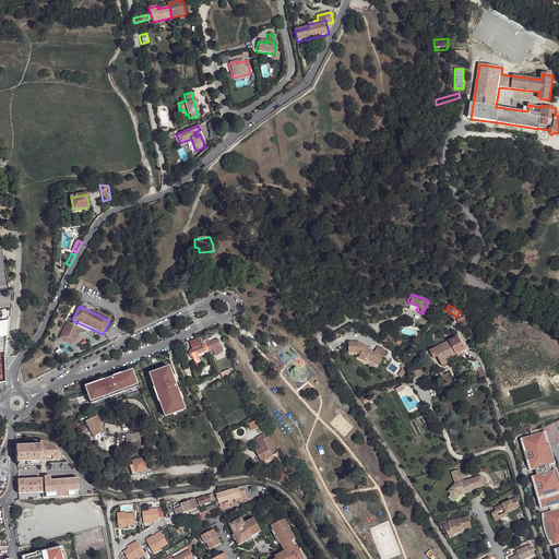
[(464,318),(456,320),(459,326),(466,324),(464,318)]
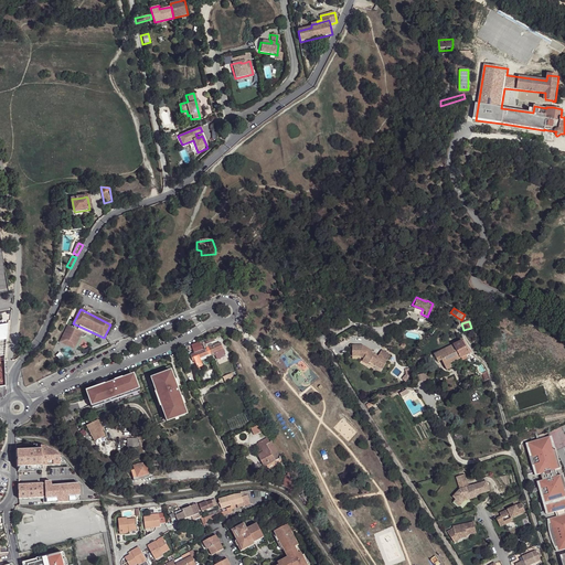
[(74,349),(81,333),(67,328),(61,343),(74,349)]
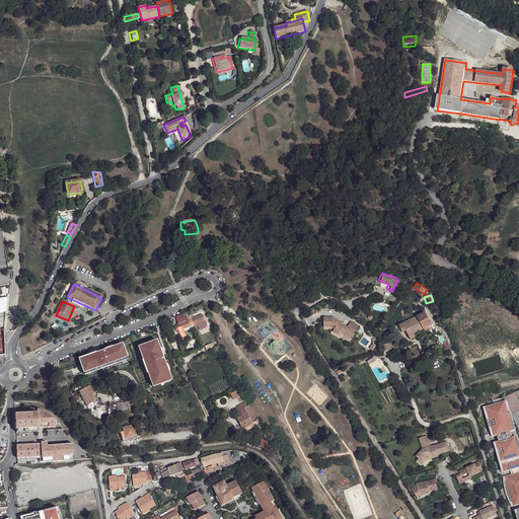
[(419,322),(427,318),(424,312),(416,316),(417,318),(419,322)]
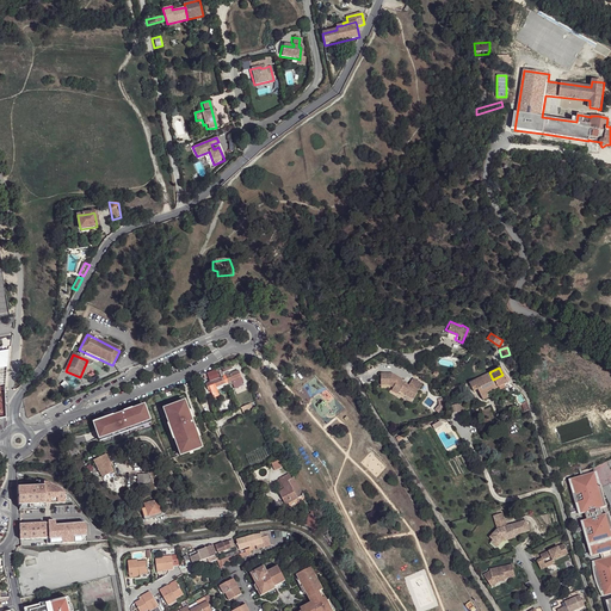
[(240,377),(238,371),(220,378),(217,370),(208,374),(211,382),(207,383),(209,390),(211,389),(215,397),(220,396),(216,387),(221,386),(232,381),(233,384),(235,389),(244,386),(241,381),(240,377)]
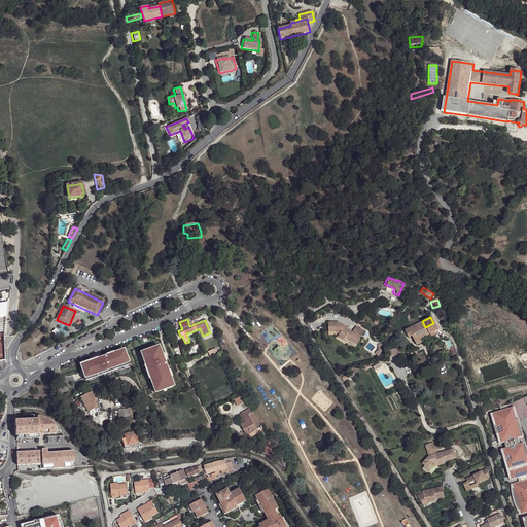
[(422,321),(405,330),(408,338),(412,336),(416,345),(422,342),(421,338),(428,334),(425,327),(423,323),(422,321)]
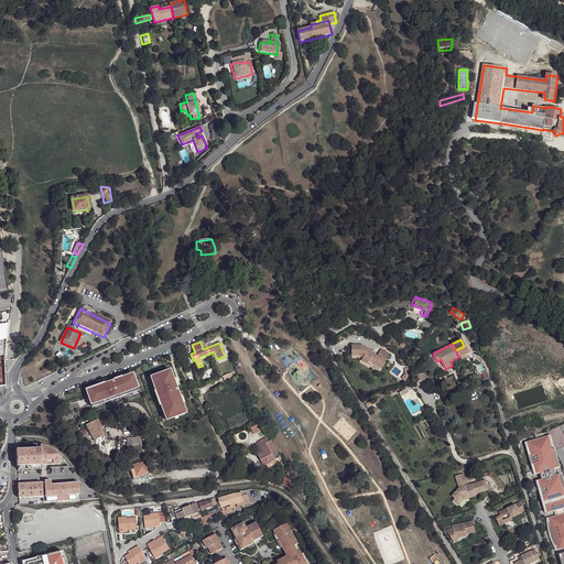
[(351,345),(351,356),(359,355),(362,358),(361,360),(367,364),(369,360),(377,366),(381,357),(386,360),(389,354),(381,349),(377,356),(370,351),(371,350),(361,345),(351,345)]
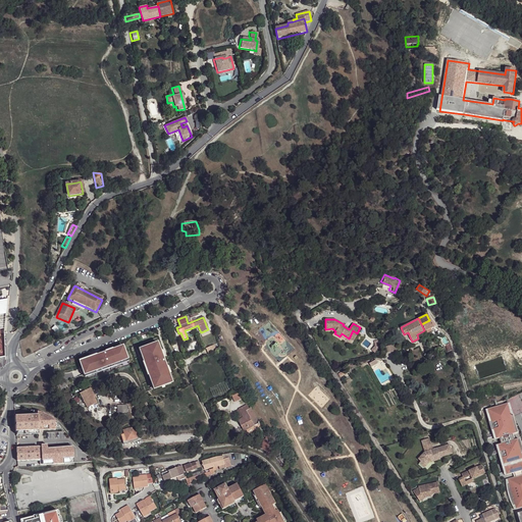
[(429,328),(433,327),(429,320),(421,324),(424,330),(425,330),(429,328)]
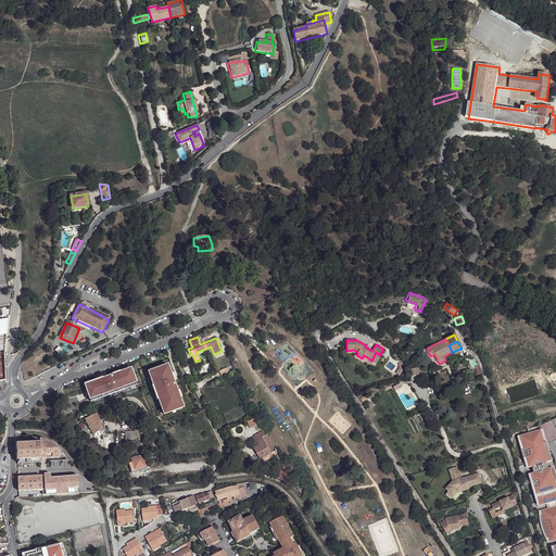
[(380,355),(376,352),(371,361),(376,363),(380,355)]
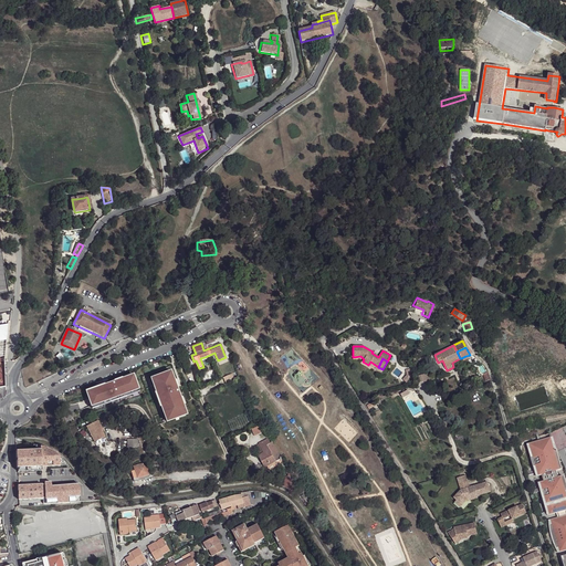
[(171,371),(155,377),(157,385),(155,386),(157,391),(157,394),(158,394),(163,405),(161,405),(163,407),(164,412),(167,411),(170,419),(176,418),(176,419),(187,415),(184,406),(182,406),(181,400),(182,400),(181,398),(177,388),(176,388),(175,384),(176,383),(175,380),(171,371)]
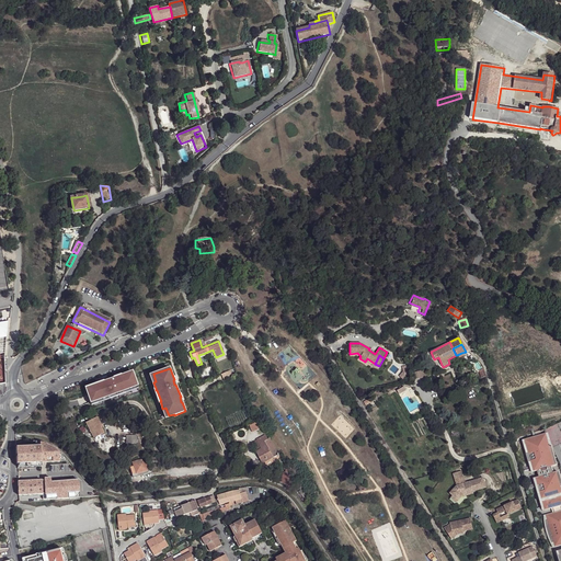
[(220,374),(224,381),(231,377),(229,369),(220,374)]
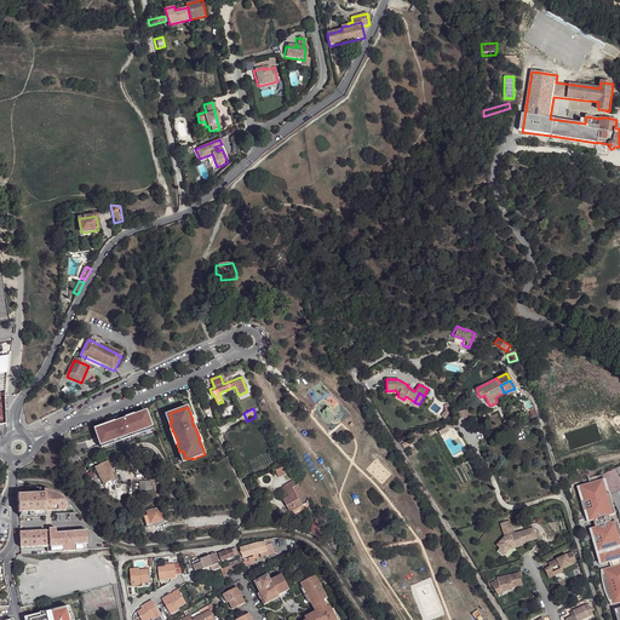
[(109,429),(97,432),(103,449),(112,447),(110,443),(122,440),(122,442),(142,436),(141,434),(154,429),(148,413),(136,417),(133,418),(133,420),(127,422),(127,420),(118,424),(109,426),(109,429)]
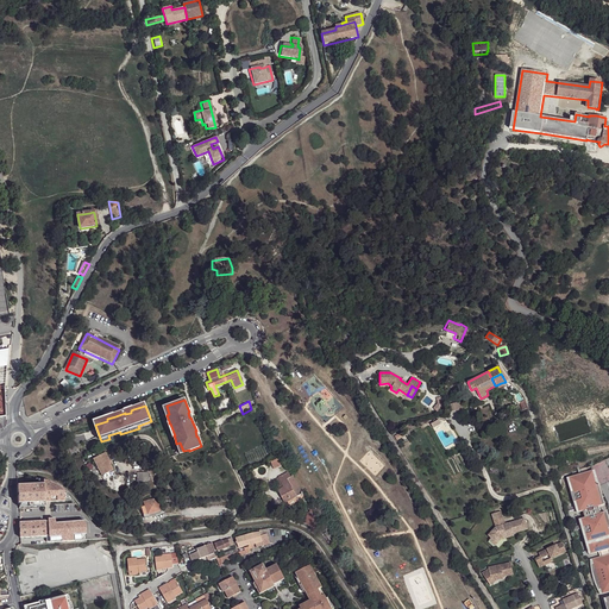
[(107,421),(107,419),(115,416),(114,415),(94,422),(95,425),(107,421)]
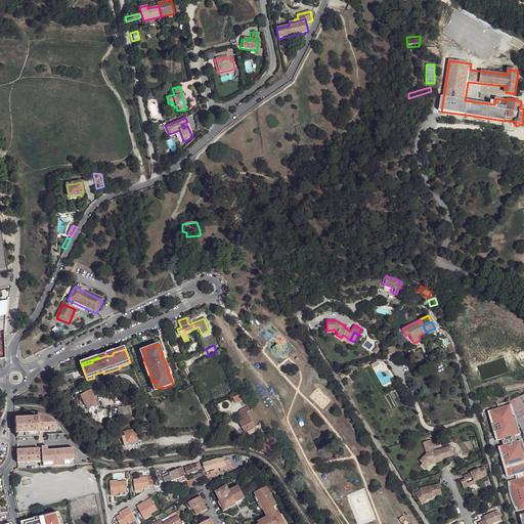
[(134,378),(139,377),(136,365),(117,369),(119,376),(127,374),(127,375),(133,373),(134,378)]
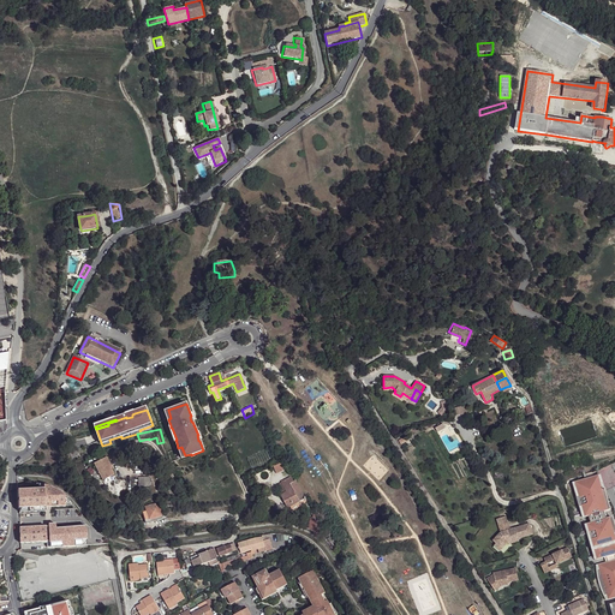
[(181,459),(191,455),(191,454),(185,455),(181,447),(178,448),(181,459)]
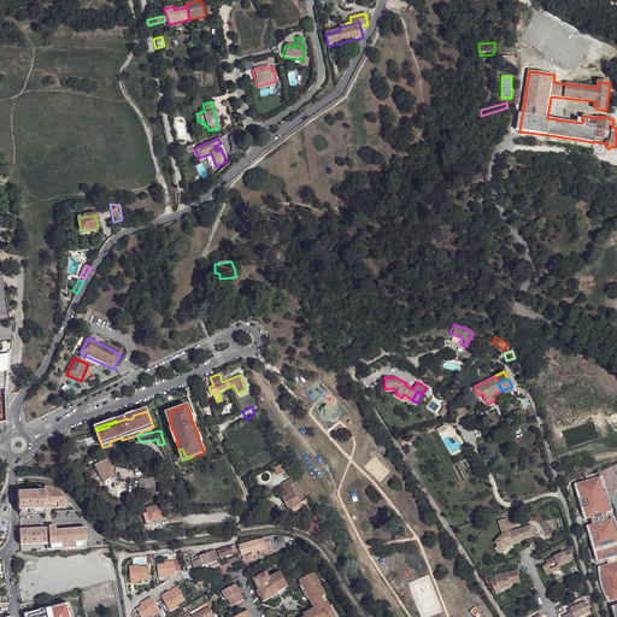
[(107,458),(94,464),(104,482),(115,476),(111,468),(107,458)]
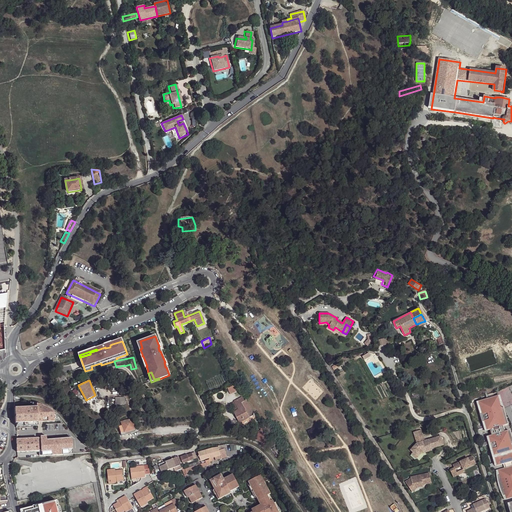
[(236,384),(227,388),(230,394),(239,390),(236,384)]
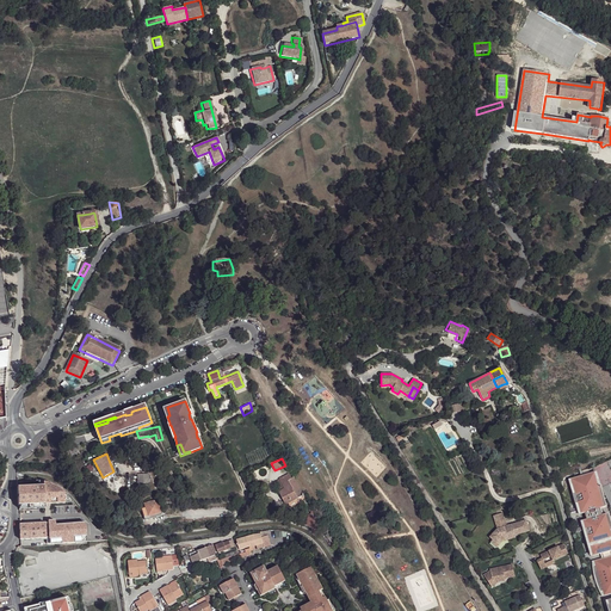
[(610,535),(610,529),(606,514),(602,516),(600,517),(598,508),(599,508),(604,507),(598,486),(596,487),(592,474),(581,476),(582,480),(580,480),(579,477),(569,481),(573,495),(571,495),(574,505),(576,505),(579,514),(582,513),(585,522),(581,523),(585,532),(582,534),(587,548),(590,547),(592,556),(599,554),(600,554),(603,560),(602,560),(593,562),(596,567),(593,567),(593,573),(593,579),(596,584),(598,590),(600,592),(603,591),(604,596),(610,593),(610,599),(608,602),(609,605),(608,606),(609,610),(610,610),(610,555),(610,553),(610,550),(610,549),(610,536),(610,535)]
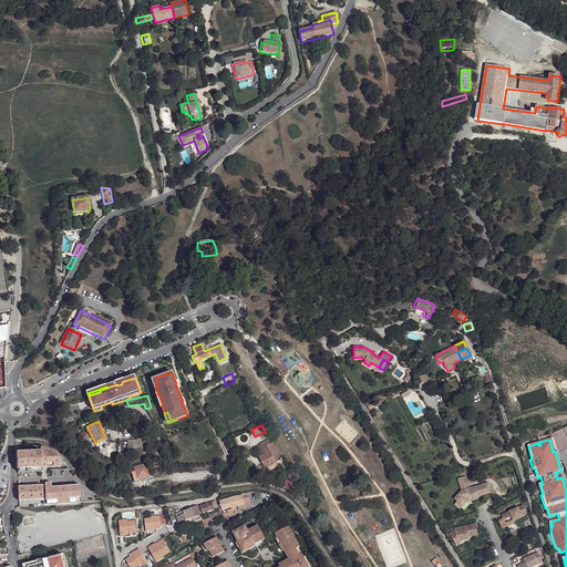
[(271,452),(274,451),(269,441),(254,447),(256,452),(261,450),(264,454),(258,456),(265,468),(276,463),(272,455),(274,455),(271,452)]
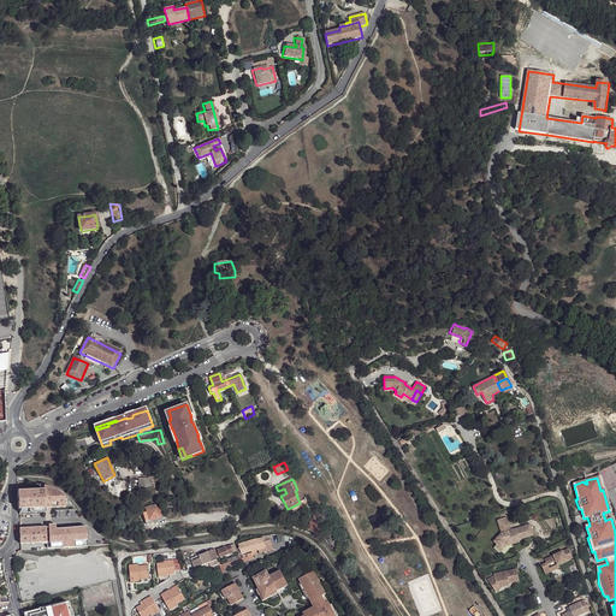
[(65,508),(65,496),(60,492),(54,489),(49,486),(45,485),(45,490),(18,491),(19,509),(19,515),(21,515),(21,514),(21,509),(46,508),(65,508)]
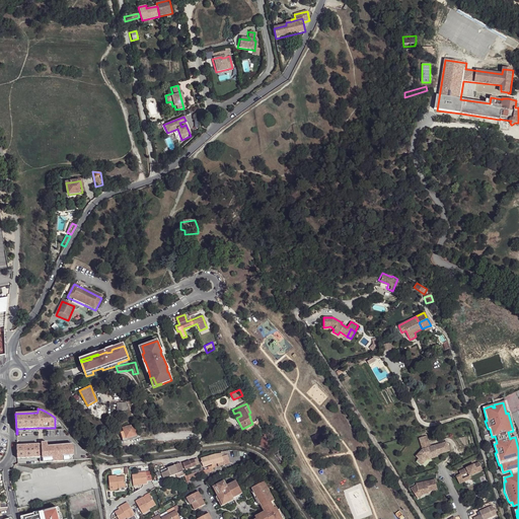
[(252,424),(257,421),(252,412),(250,413),(248,414),(250,417),(249,417),(252,424)]
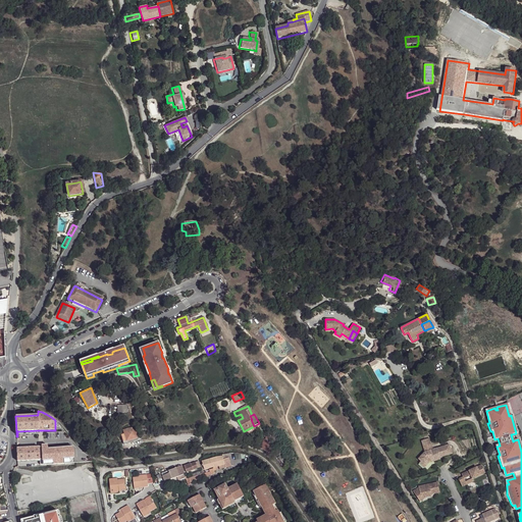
[(136,437),(137,437),(134,427),(123,430),(124,433),(126,440),(136,437)]
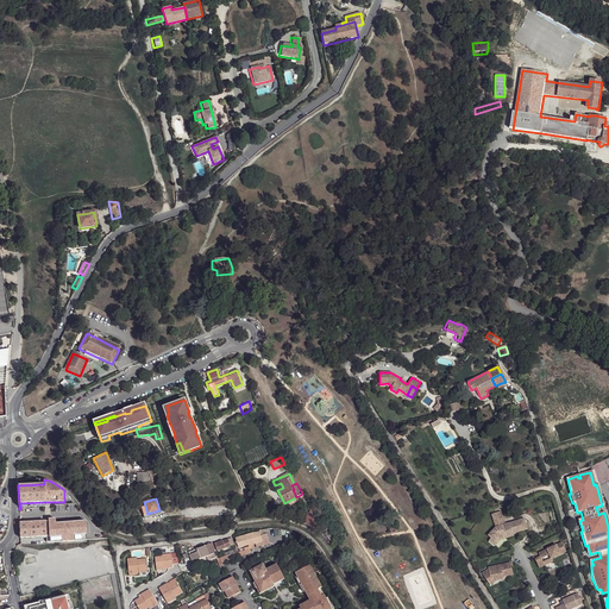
[(309,510),(305,523),(306,525),(308,525),(311,527),(313,528),(315,531),(320,518),(312,506),(308,508),(309,510)]
